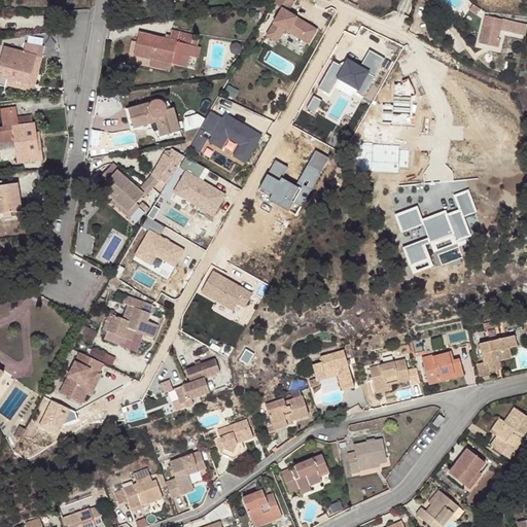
[(277,0),(276,1),(284,6),(269,33),(279,40),(287,27),(311,41),(319,27),(303,18),(302,19),(300,18),(301,15),(290,9),(295,0),(277,0)]
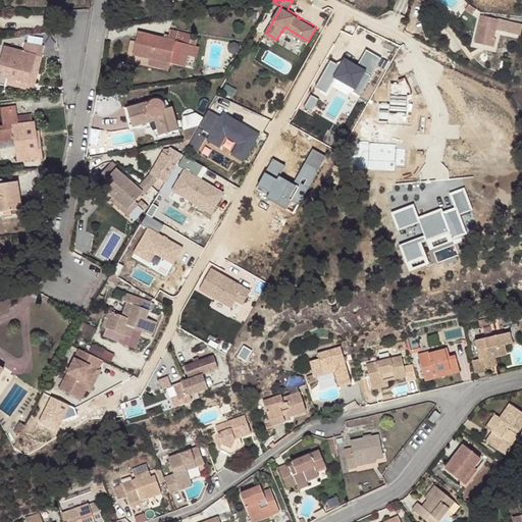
[(472,45),(491,50),(493,42),(490,41),(492,32),(504,35),(506,22),(479,16),(472,45)]
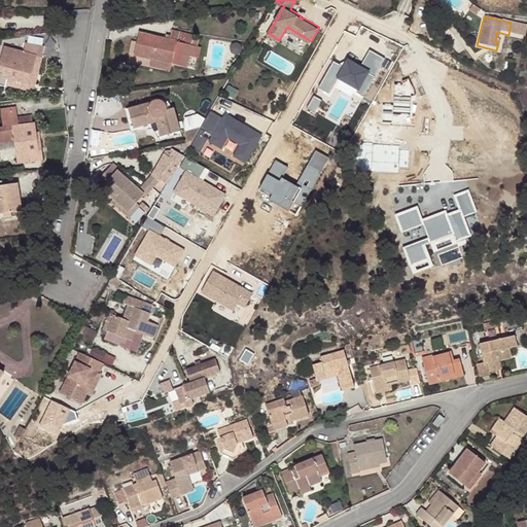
[(525,38),(526,26),(511,23),(508,35),(525,38)]
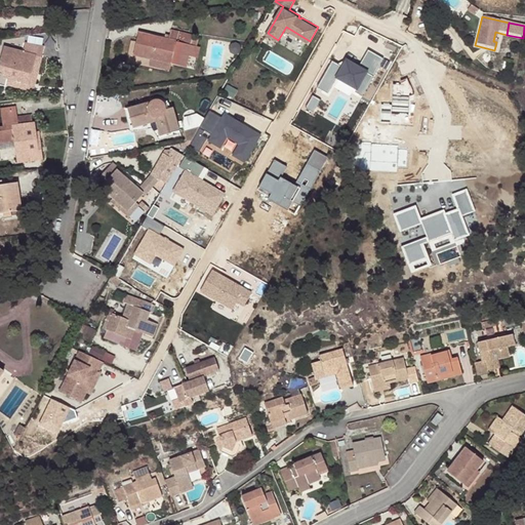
[(138,33),(137,36),(174,53),(172,63),(189,67),(192,55),(200,57),(202,47),(198,46),(201,38),(194,36),(195,34),(172,29),(170,39),(138,33)]
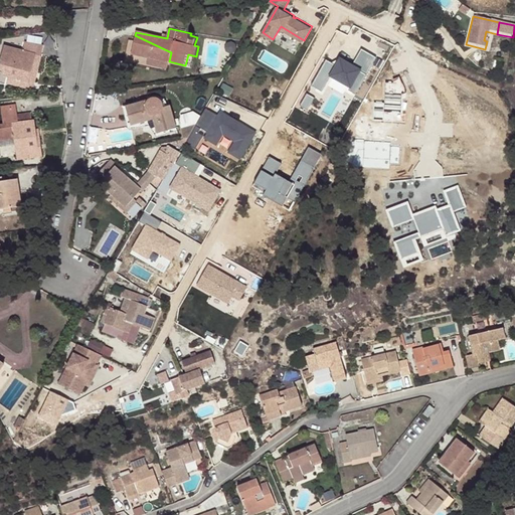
[(171,52),(135,35),(131,53),(148,58),(168,63),(169,61),(171,52)]
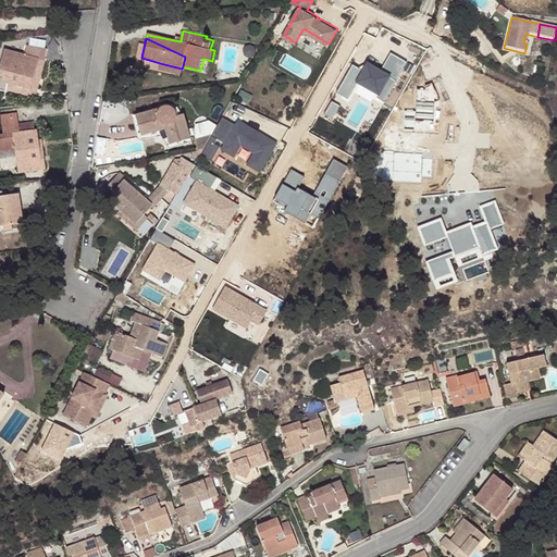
[(0,62),(0,87),(9,89),(11,81),(31,86),(33,78),(40,81),(47,52),(26,47),(23,58),(2,52),(0,62)]
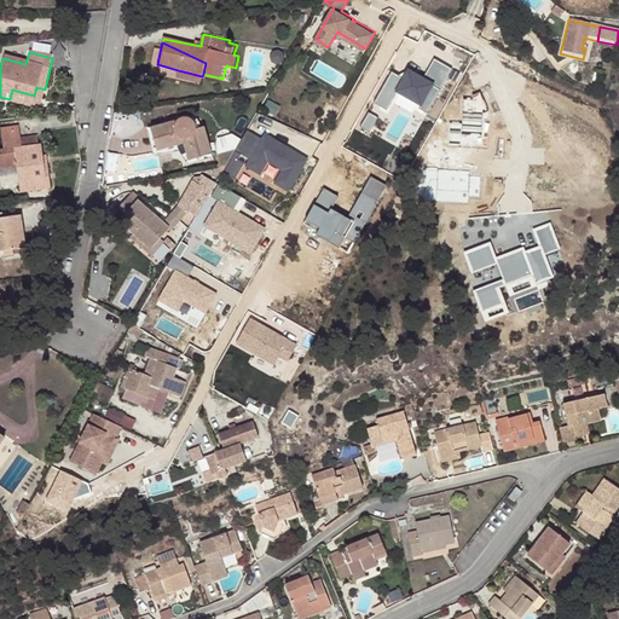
[(410,108),(428,119),(461,68),(439,53),(427,73),(411,63),(371,123),(382,131),(389,119),(399,125),(410,108)]
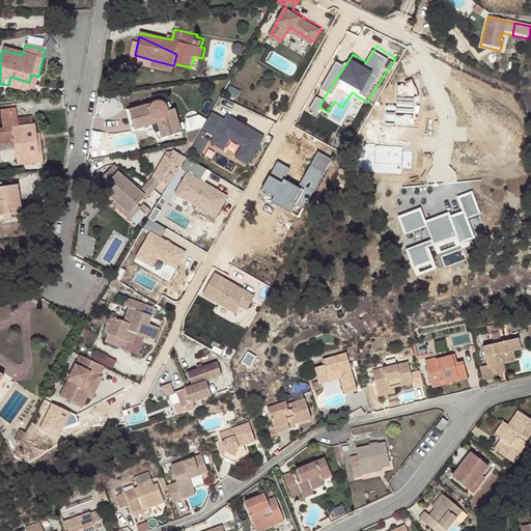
[(171,75),(173,65),(152,60),(149,71),(171,75)]
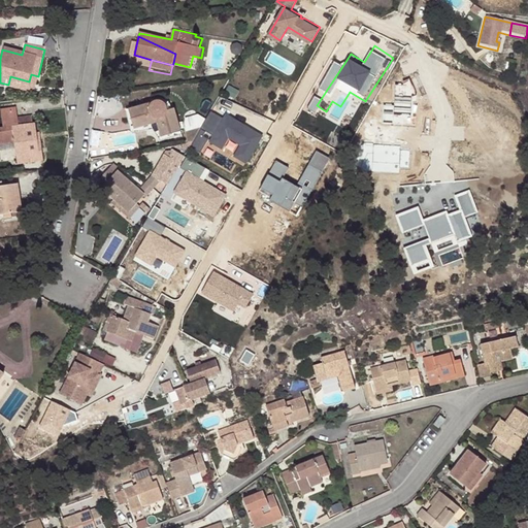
[(10,76),(8,85),(35,91),(38,76),(31,74),(29,81),(10,76)]
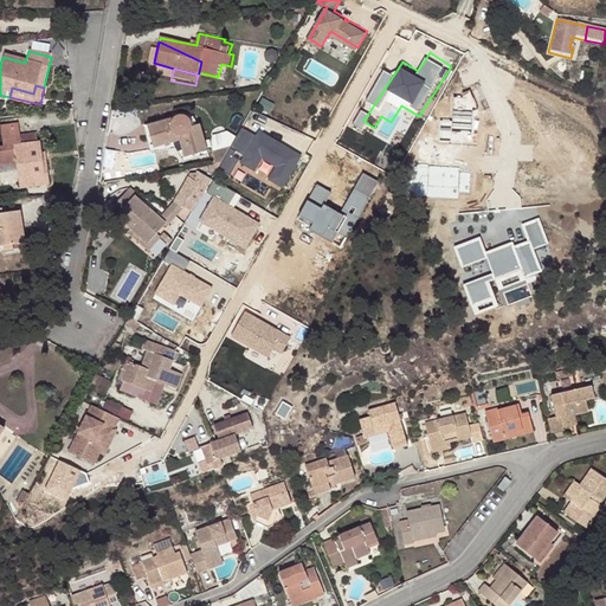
[(148,124),(153,147),(171,141),(180,143),(184,159),(208,152),(200,122),(191,127),(191,123),(188,121),(186,118),(184,116),(180,116),(176,116),(174,117),(173,118),(148,124)]
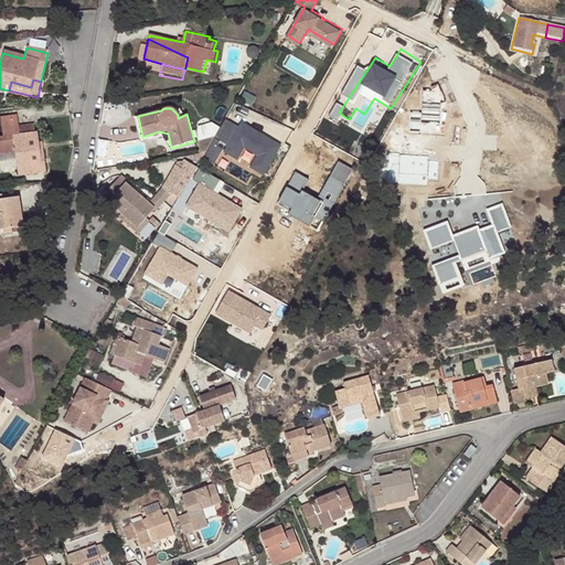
[(44,168),(43,159),(36,160),(35,151),(36,150),(35,134),(32,135),(31,124),(21,125),(22,136),(16,137),(14,119),(0,121),(0,153),(13,151),(16,173),(44,168)]
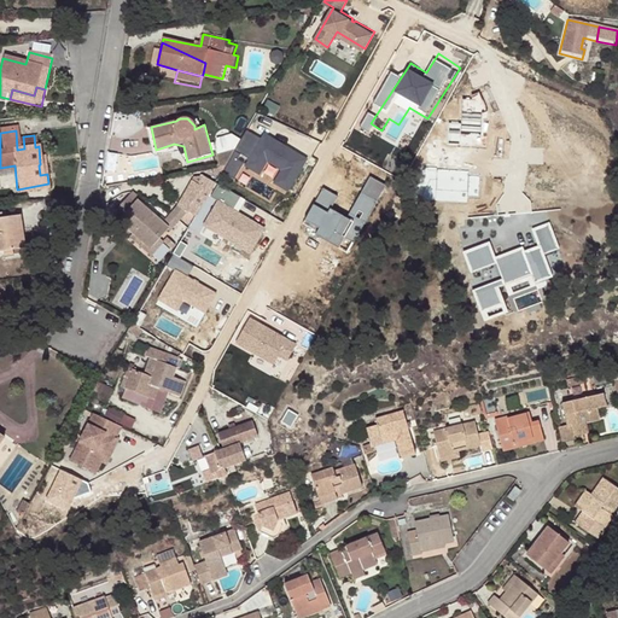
[(273,185),(287,193),(307,159),(262,134),(242,168),(258,178),(266,164),(279,173),(273,185)]
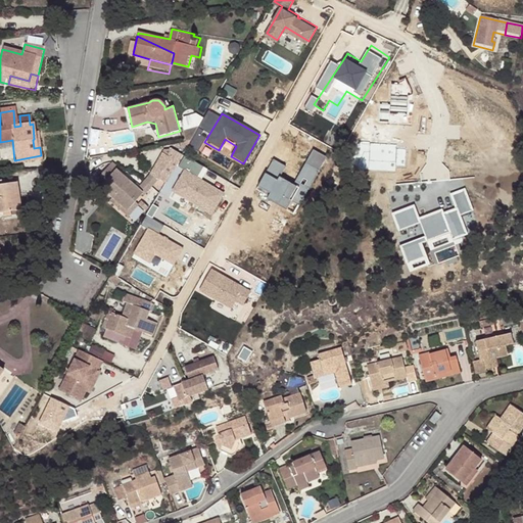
[(300,212),(328,153),(315,147),(298,181),(284,174),(289,163),(276,157),(263,185),(276,191),(272,199),(300,212)]
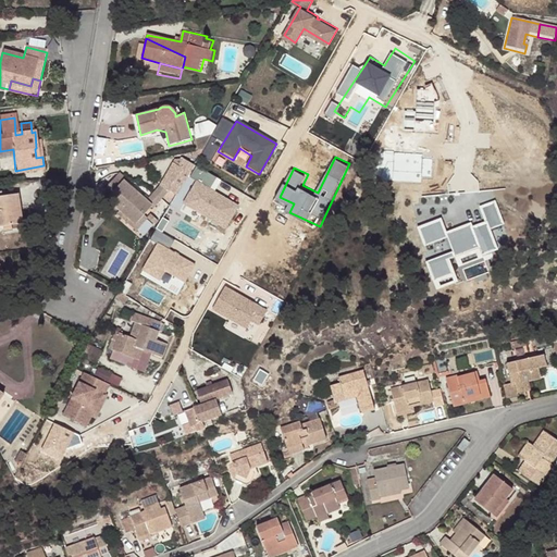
[(159,188),(176,198),(194,168),(183,162),(178,169),(173,165),(159,188)]
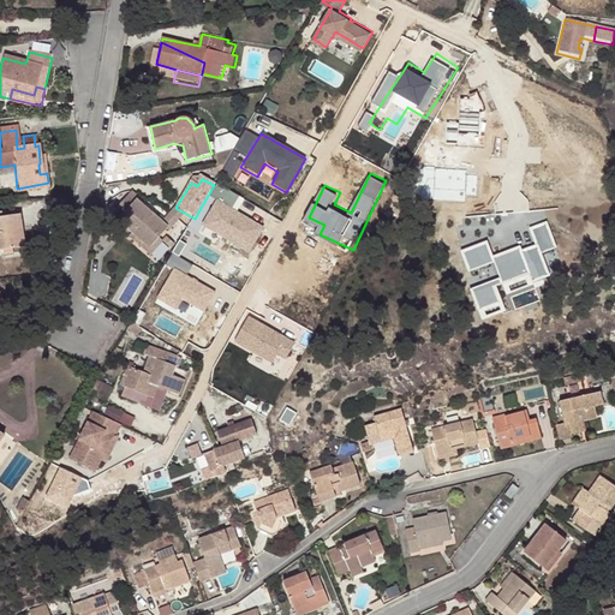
[(240,196),(219,183),(210,197),(218,201),(204,225),(250,250),(263,227),(232,209),(240,196)]
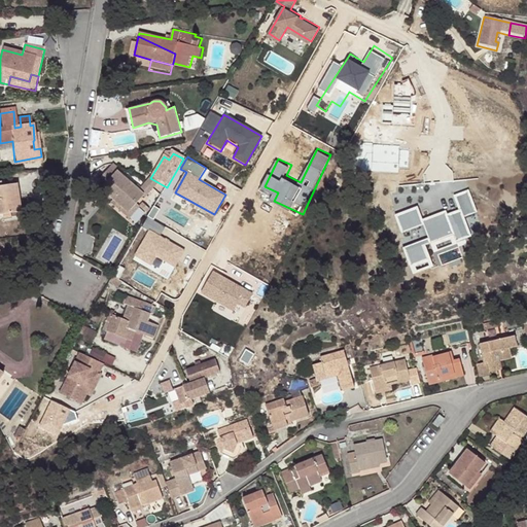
[(127,214),(135,206),(141,199),(144,201),(152,190),(144,184),(137,194),(115,176),(119,172),(111,166),(100,180),(106,185),(101,191),(112,202),(127,214)]
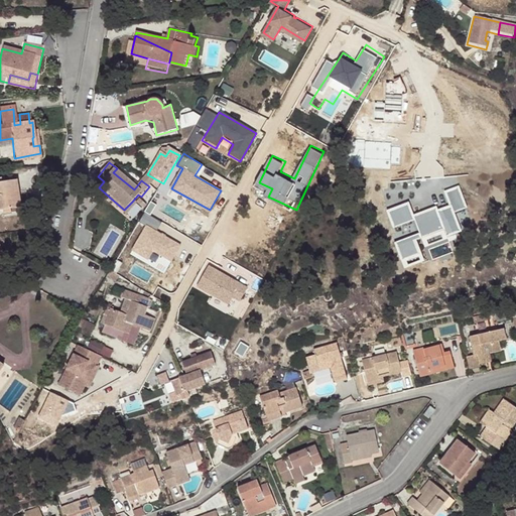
[(37,178),(56,175),(54,166),(36,168),(37,178)]
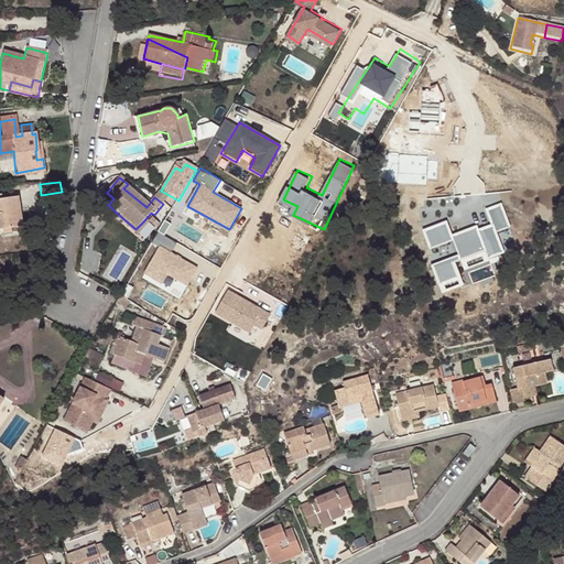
[(477,193),(465,196),(469,210),(465,212),(466,217),(476,223),(501,229),(502,230),(507,228),(505,220),(491,224),(490,219),(480,223),(477,210),(481,208),(477,193)]
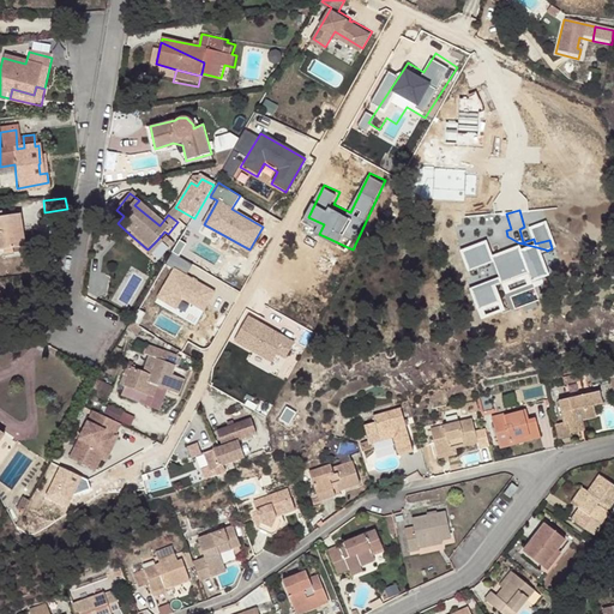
[(511,229),(506,214),(501,215),(506,230),(511,229)]
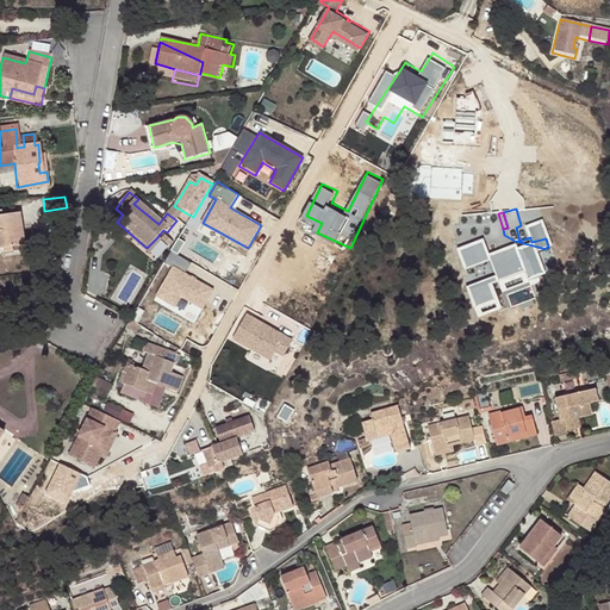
[(0,247),(6,247),(26,246),(23,215),(0,217),(0,247)]
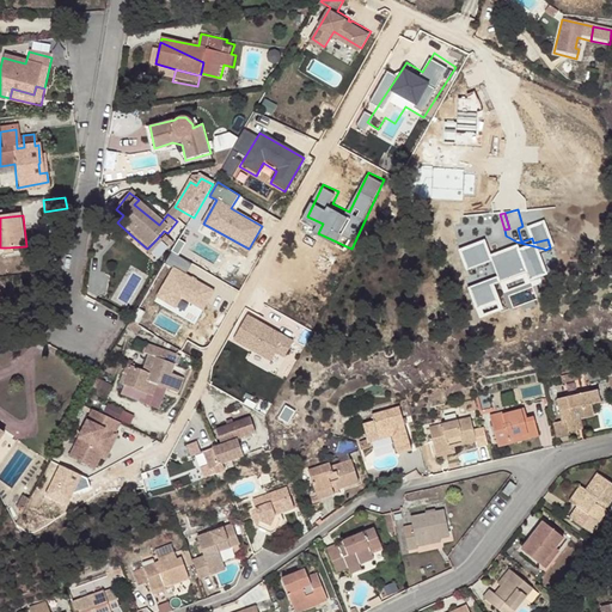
[(161,244),(157,239),(147,249),(130,234),(126,240),(148,259),(161,244)]
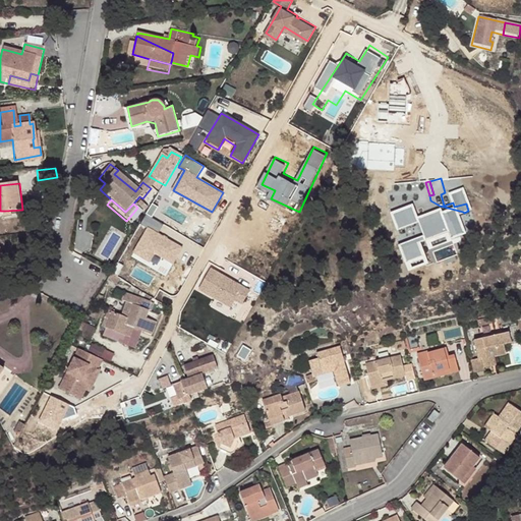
[(402,215),(404,222),(404,224),(413,221),(415,230),(427,226),(426,224),(433,222),(435,224),(442,222),(443,229),(452,226),(453,228),(462,226),(459,213),(463,212),(440,206),(430,200),(431,205),(423,207),(422,203),(414,206),(412,201),(393,207),(396,216),(402,215)]
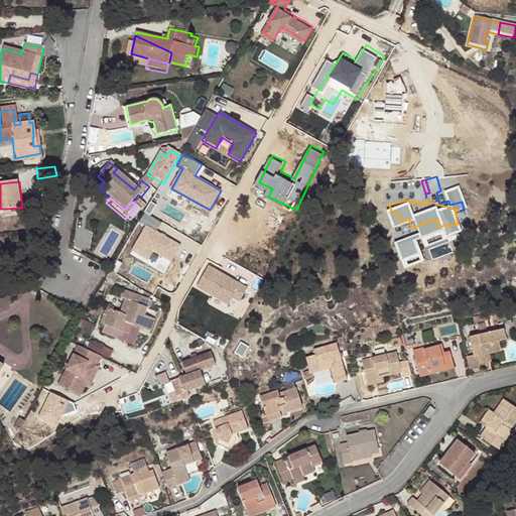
[(460,211),(459,210),(455,211),(458,224),(463,222),(460,211)]
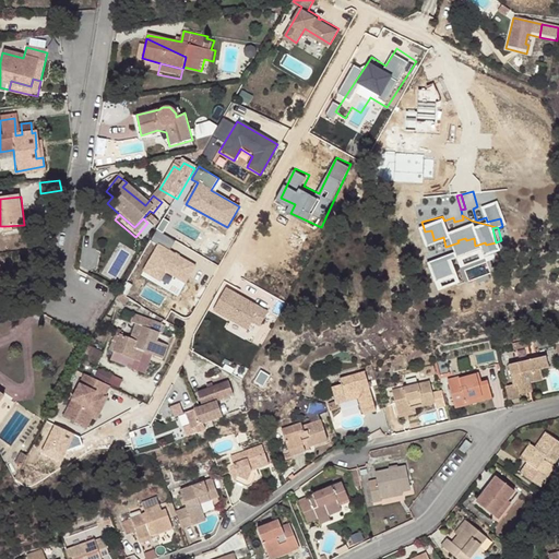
[(166,272),(192,287),(203,269),(159,245),(144,271),(162,280),(166,272)]
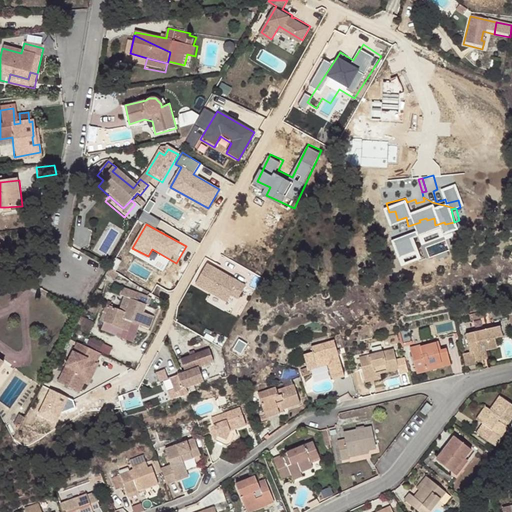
[(210,256),(197,279),(229,297),(234,288),(242,293),(250,279),(210,256)]
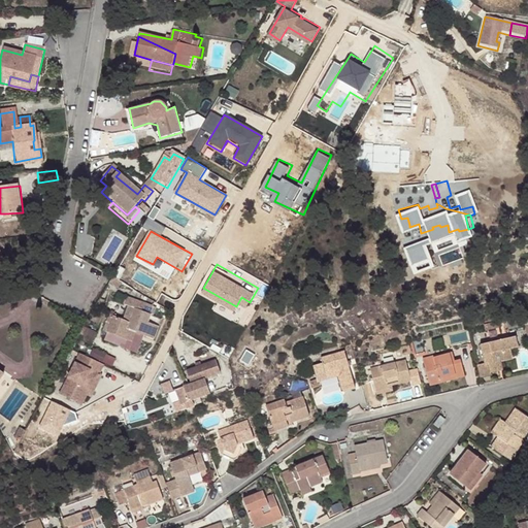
[(124,282),(114,276),(111,282),(122,287),(124,282)]
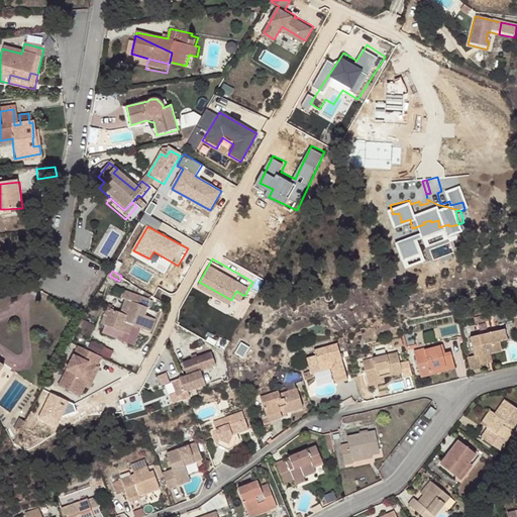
[(135,342),(140,343),(144,331),(151,333),(163,337),(166,328),(162,327),(163,322),(158,319),(160,311),(158,311),(161,304),(132,295),(130,302),(135,304),(132,313),(139,315),(138,320),(117,313),(111,331),(136,339),(135,342)]
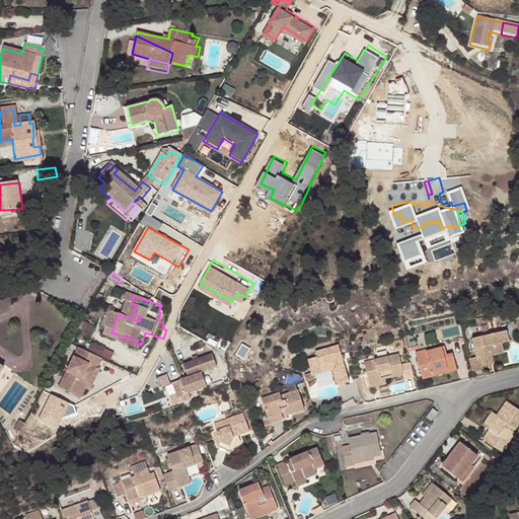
[(91,325),(78,318),(72,329),(86,337),(91,325)]
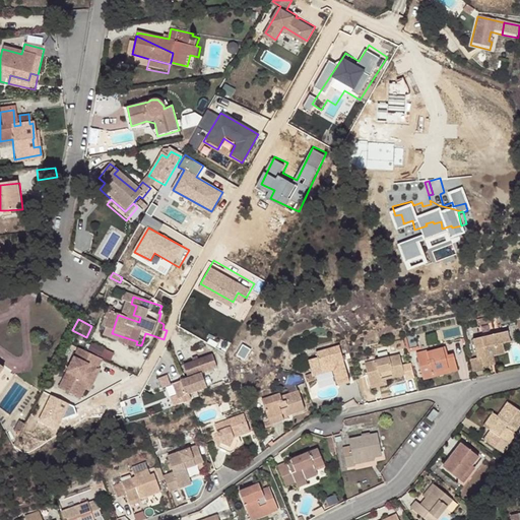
[(141,345),(136,344),(135,348),(146,352),(152,335),(145,333),(141,345)]
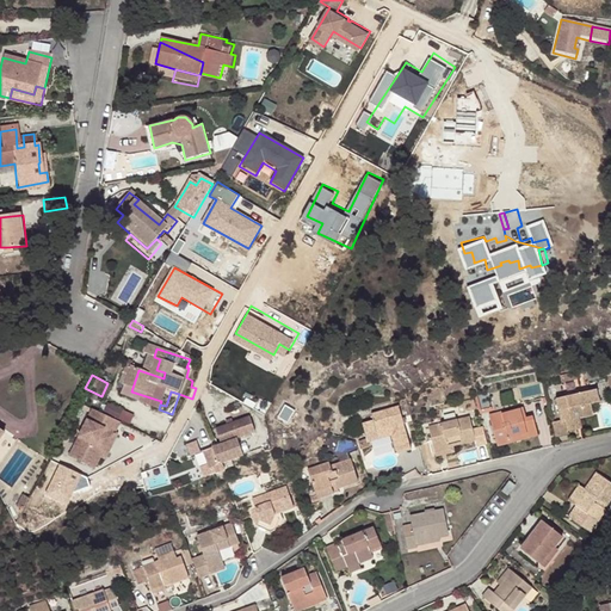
[(563,425),(555,426),(559,440),(573,438),(572,431),(584,427),(582,419),(594,418),(591,406),(603,405),(600,392),(559,401),(563,425)]
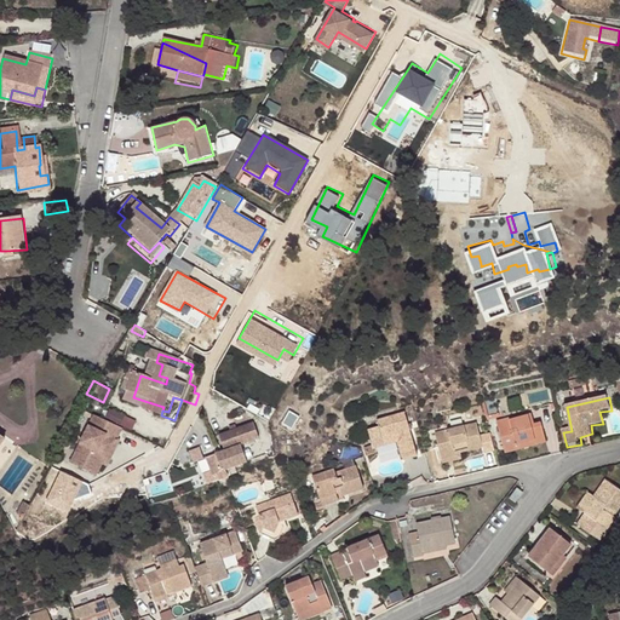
[(372,443),(375,453),(377,455),(402,448),(405,458),(419,455),(405,411),(377,419),(379,425),(368,429),(372,443)]
